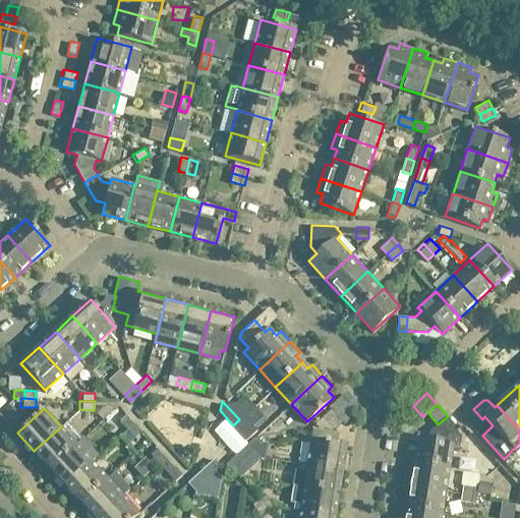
[(321,428),(323,426),(336,414),(331,409),(315,422),(321,428)]
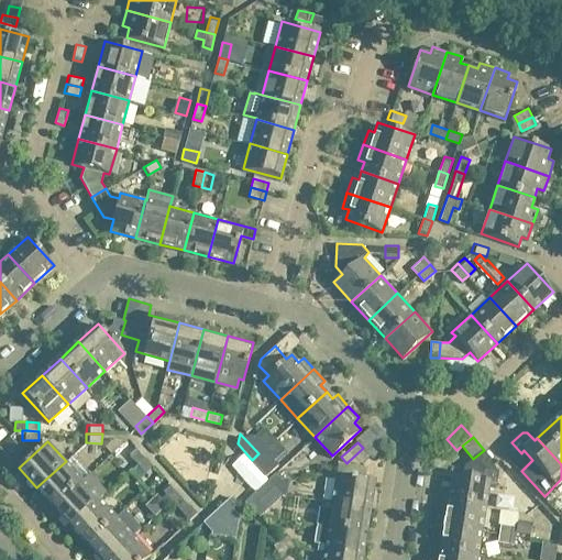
[(145,457),(134,445),(128,451),(139,462),(145,457)]
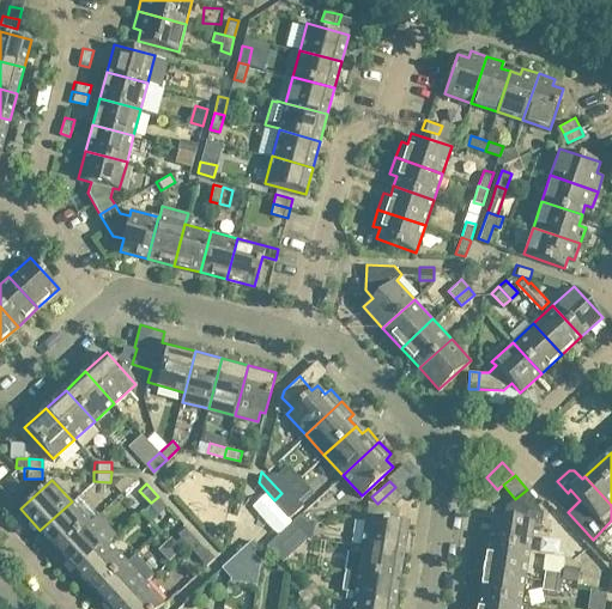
[(395,487),(380,501),(389,505),(393,504),(403,495),(395,487)]
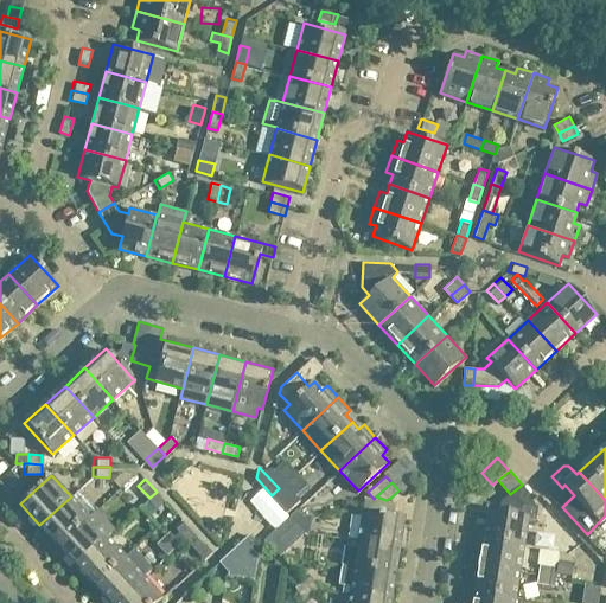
[(524,543),(528,518),(536,519),(537,507),(531,499),(522,485),(510,494),(502,500),(499,511),(488,508),(483,537),(524,543)]
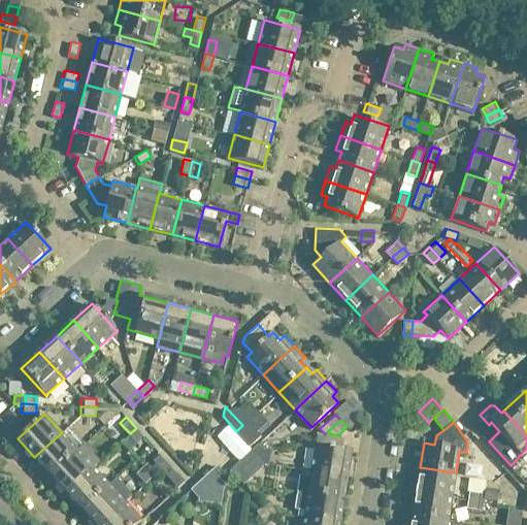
[(253,436),(242,425),(236,431),(246,441),(253,436)]
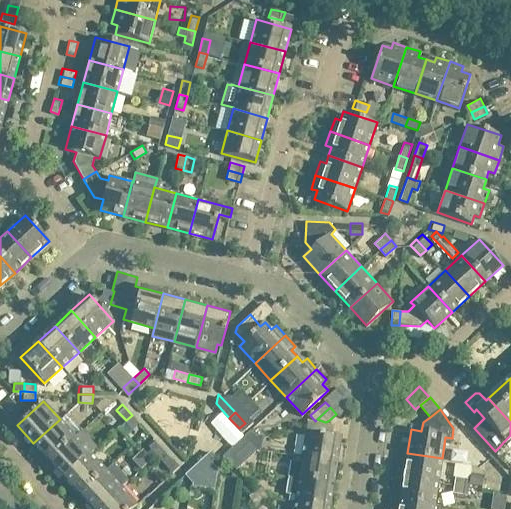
[(141,425),(132,415),(126,420),(135,431),(141,425)]
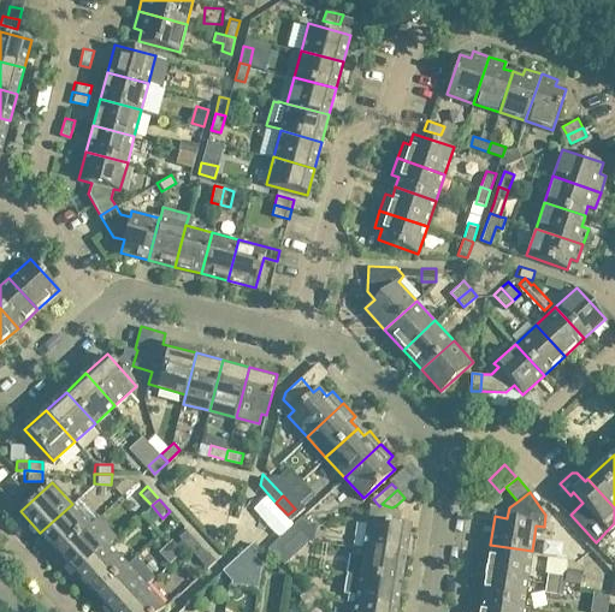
[(59,553),(90,524),(72,504),(40,533),(59,553)]
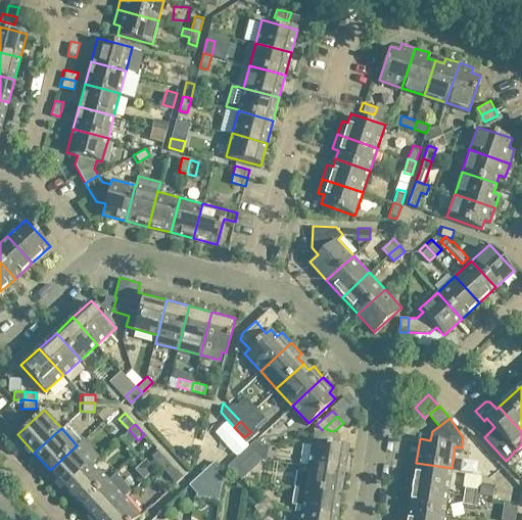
[(65,487),(92,463),(98,457),(83,439),(77,445),(50,470),(65,487)]
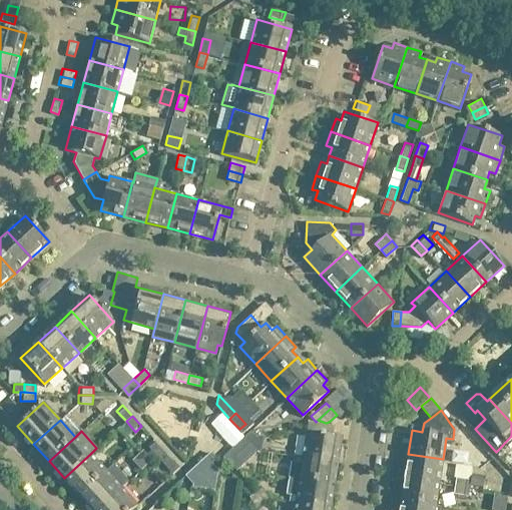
[(338,462),(342,438),(307,433),(303,456),(338,462)]
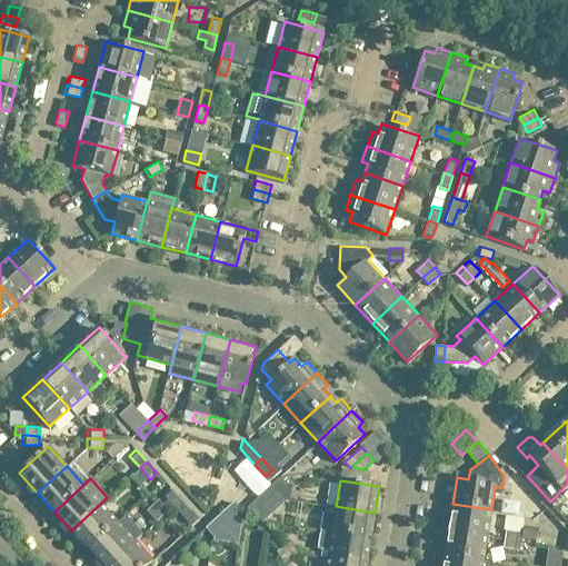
[(248,506),(261,520),(286,498),(271,484),(248,506)]
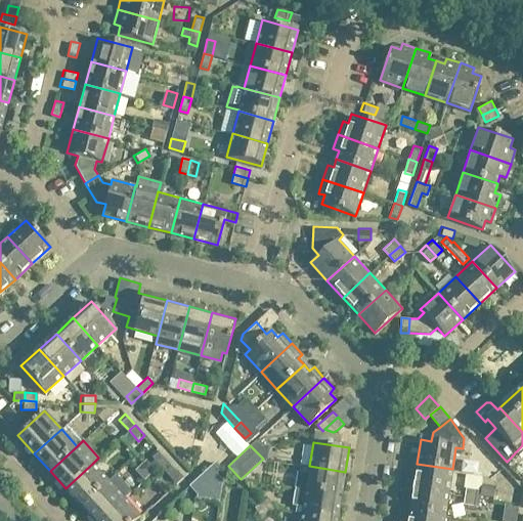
[(166,460),(157,448),(150,454),(160,465),(166,460)]
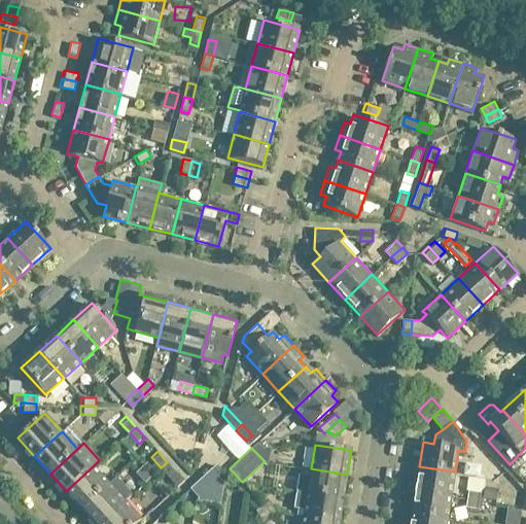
[(176,472),(167,462),(161,467),(177,486),(184,479),(177,470),(176,472)]
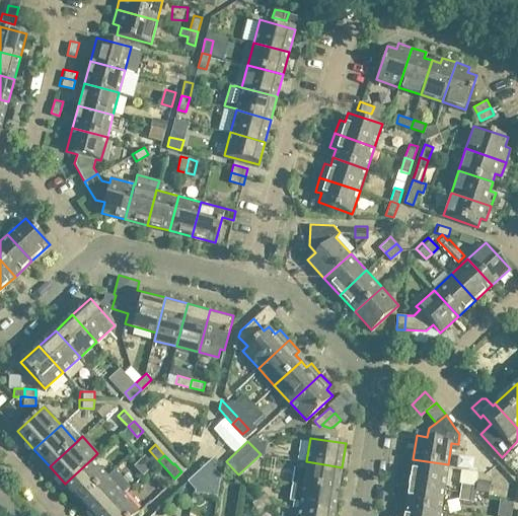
[(209,472),(219,462),(214,456),(203,466),(209,472)]
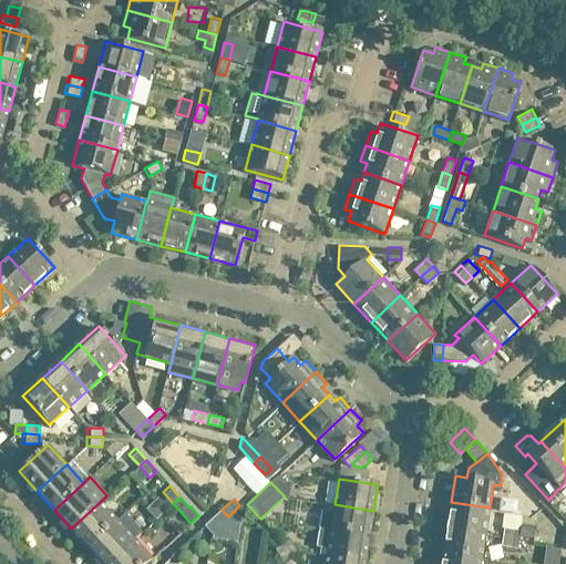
[(89,546),(117,520),(100,502),(71,529),(89,546)]
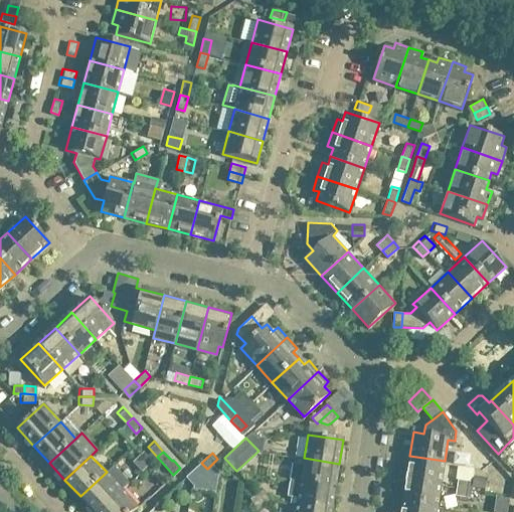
[(441,484),(445,461),(409,456),(405,478),(441,484)]
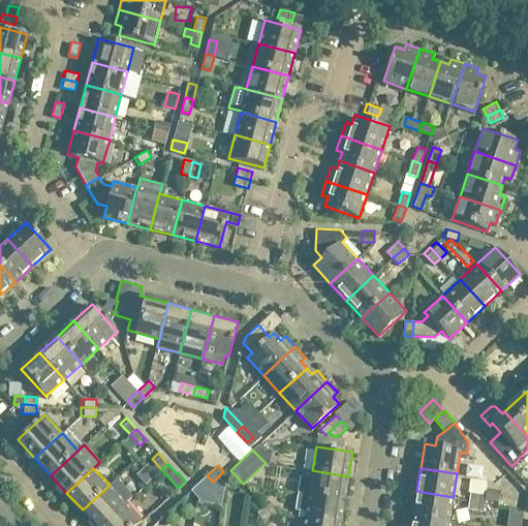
[(348,476),(312,470),(306,470),(305,476),(301,476),(299,492),(345,499),(348,476)]
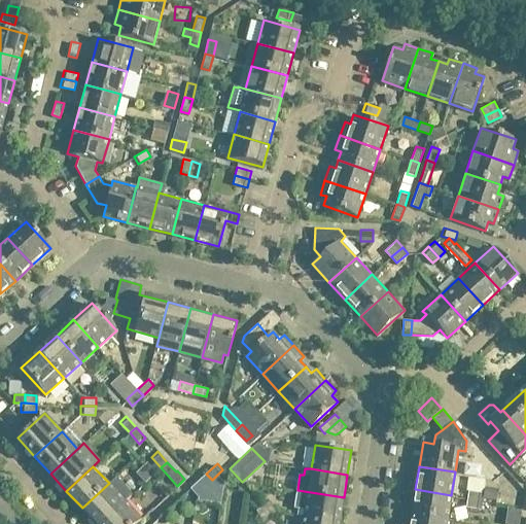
[(201,490),(212,480),(206,474),(196,483),(201,490)]
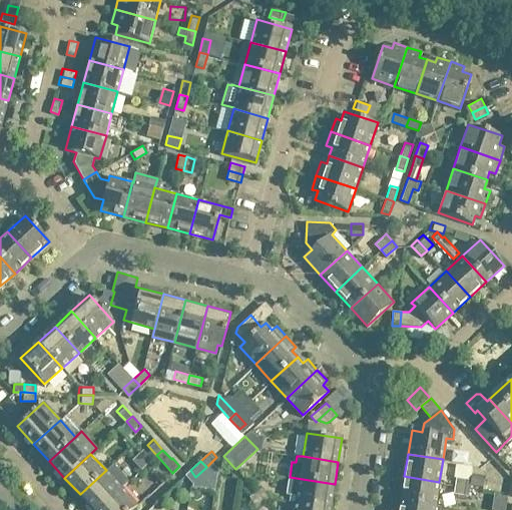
[(93,509),(96,509),(121,487),(129,480),(113,463),(106,470),(80,494),(93,509)]
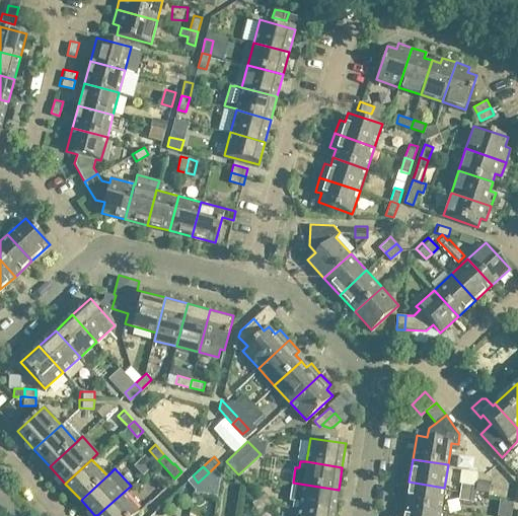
[(476,485),(475,490),(489,492),(491,482),(476,480),(476,485)]
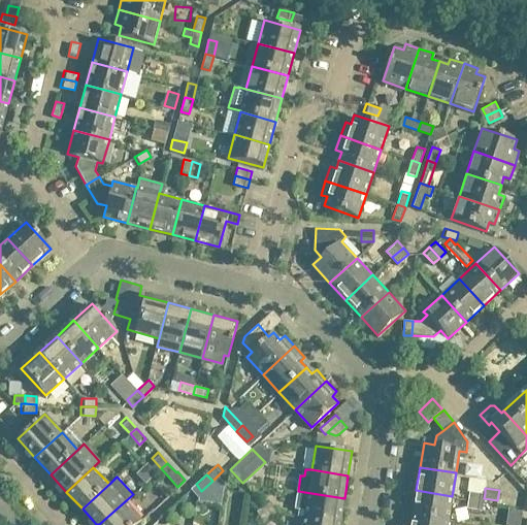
[(449,520),(452,496),(416,490),(413,514),(449,520)]
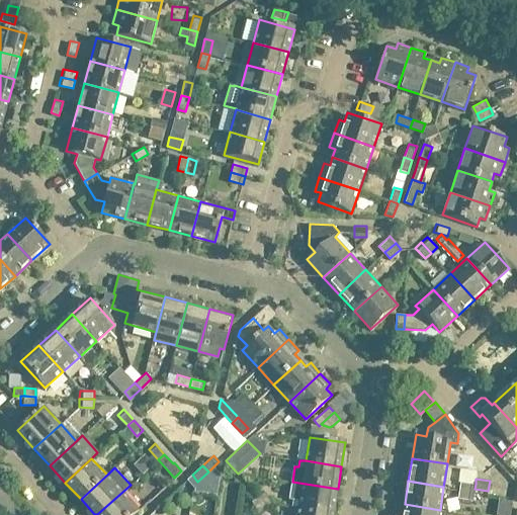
[(475,489),(476,484),(460,481),(459,490),(474,492),(475,489)]
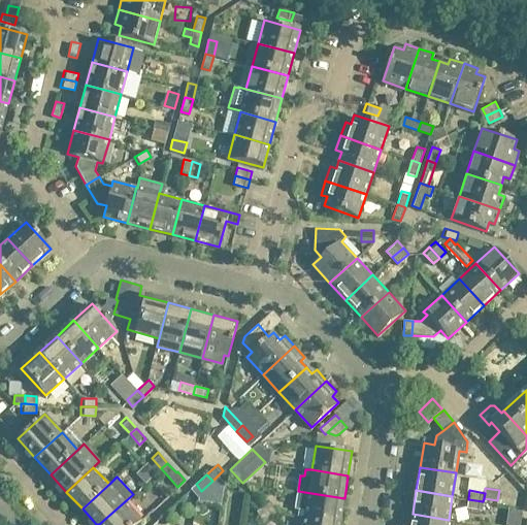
[(340,522),(344,498),(298,491),(295,509),(305,511),(304,516),(340,522)]
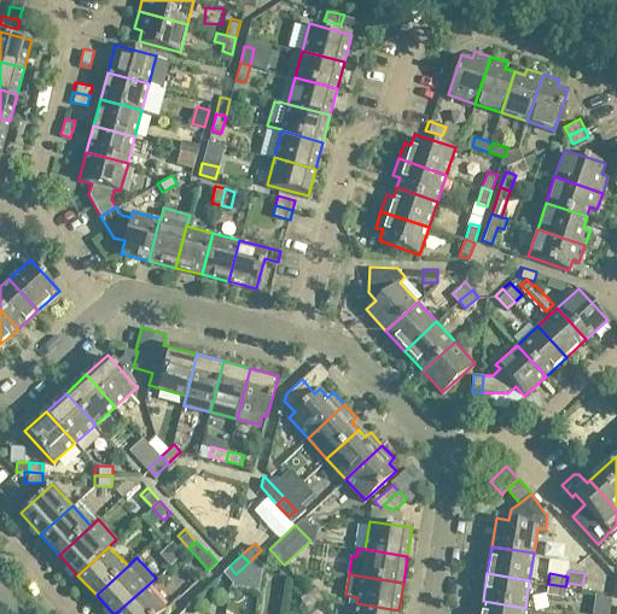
[(564,596),(565,586),(548,584),(547,594),(564,596)]
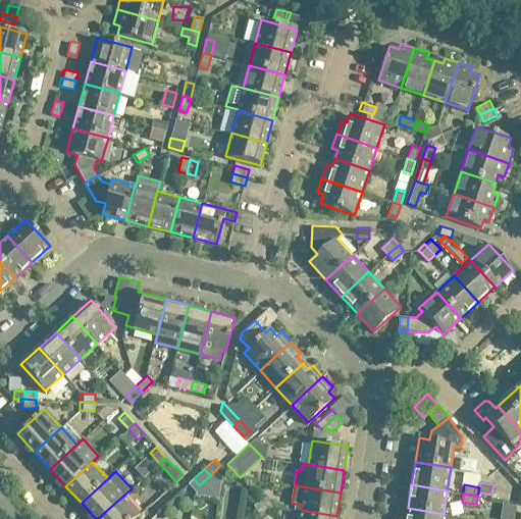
[(275,507),(267,495),(260,500),(269,511),(275,507)]
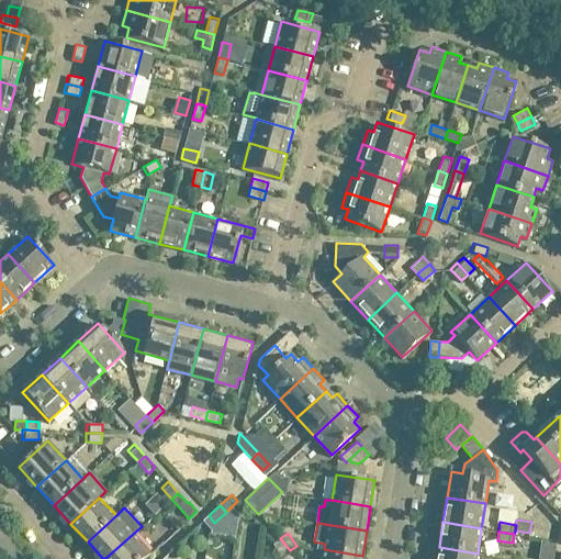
[(144,558),(150,554),(133,534),(105,558),(144,558)]
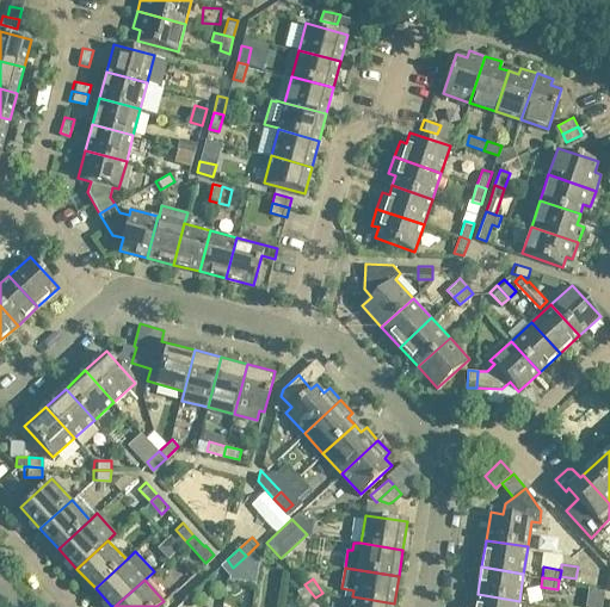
[(315,598),(305,584),(297,590),(307,604),(315,598)]
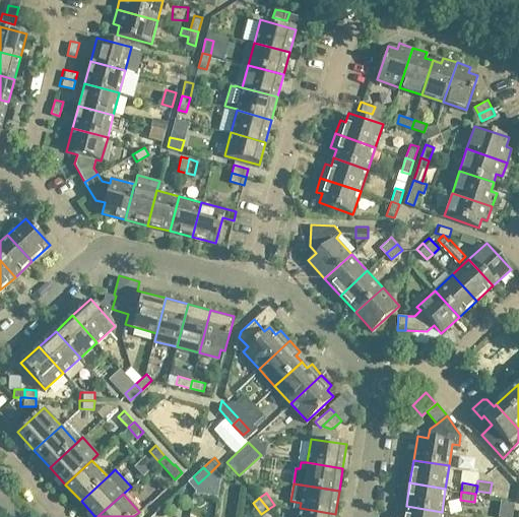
[(440,516),(442,512),(406,506),(403,516),(440,516)]
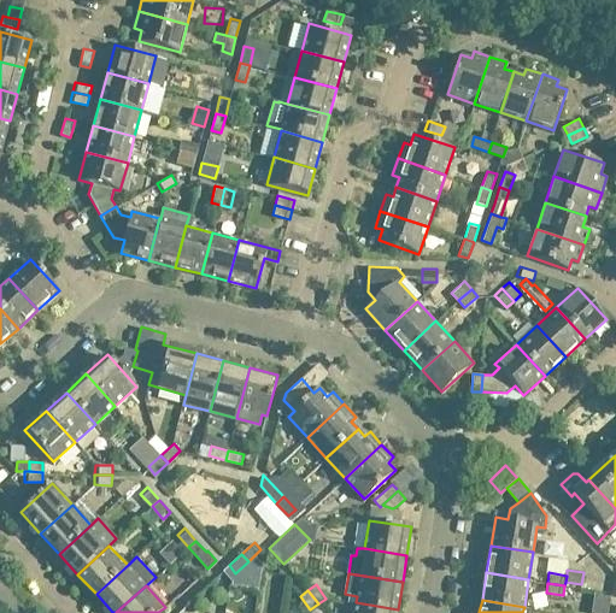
[(397,612),(398,609),(356,602),(353,612),(397,612)]
